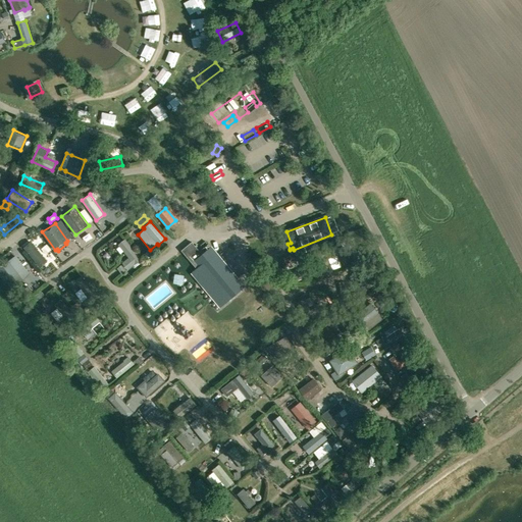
[(142,258),(125,238),(118,244),(128,257),(122,262),(128,269),(142,258)]
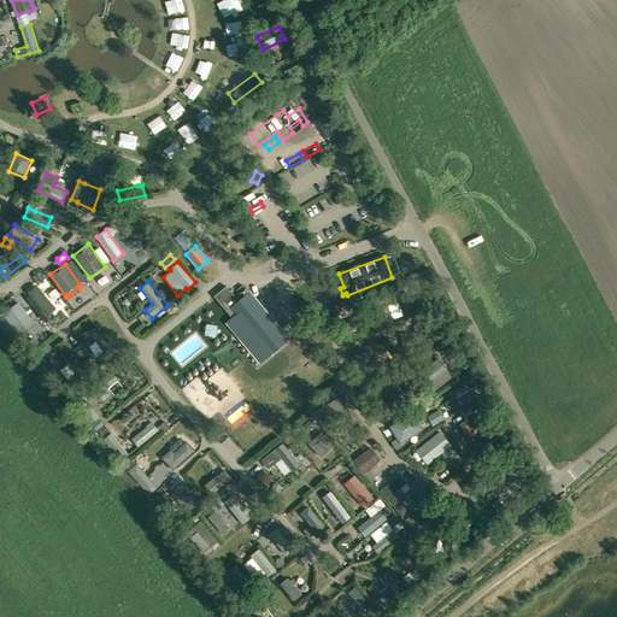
[(56,309),(37,285),(28,292),(47,316),(56,309)]
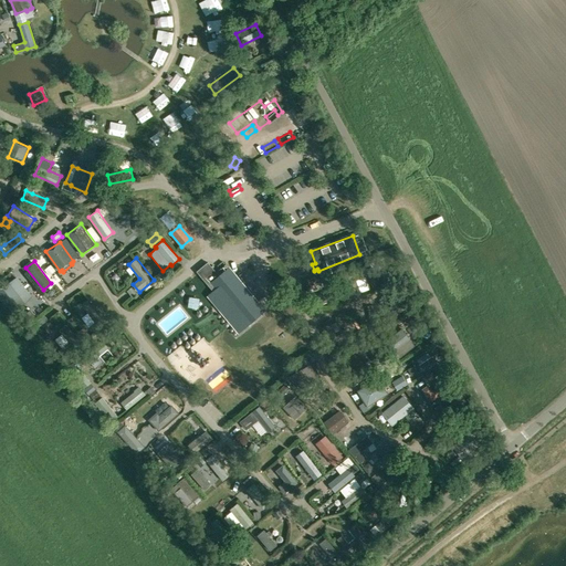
[(199,270),(197,272),(199,274),(203,280),(213,292),(207,297),(215,306),(221,313),(230,305),(240,317),(248,311),(249,312),(251,310),(250,308),(257,303),(243,286),(229,270),(224,264),(216,272),(208,262),(199,270)]
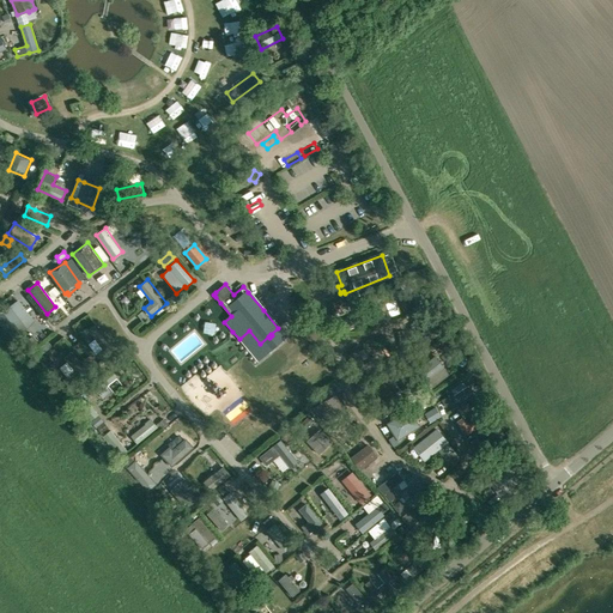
[(396,287),(371,297),(382,326),(392,322),(384,303),(400,298),(396,287)]
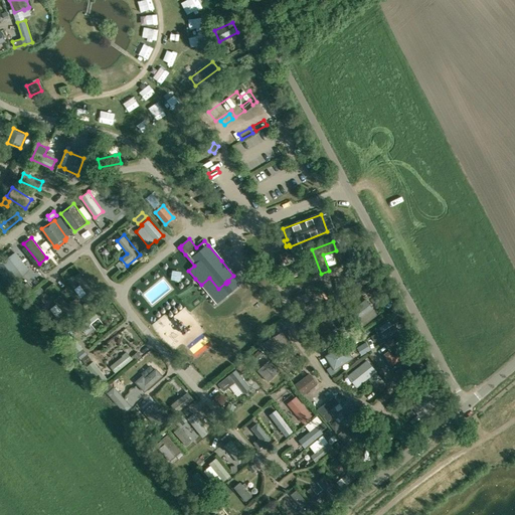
[(15,251),(3,262),(16,280),(28,271),(15,251)]
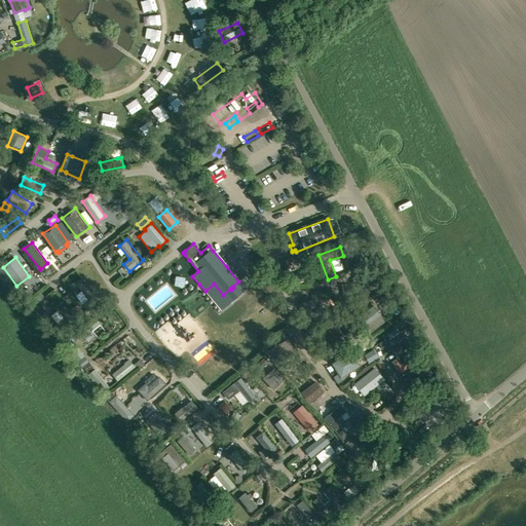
[(312,268),(303,272),(306,280),(315,276),(312,268)]
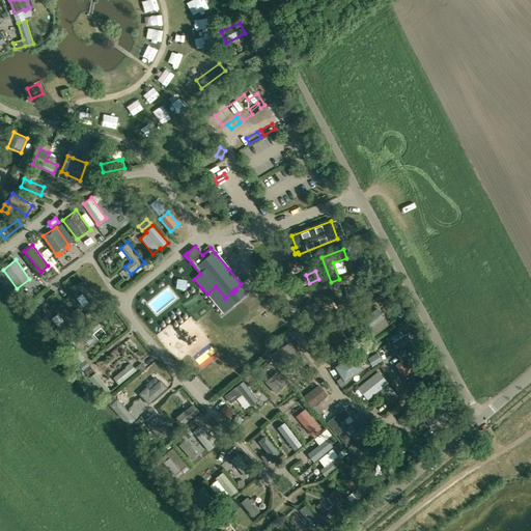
[(100,303),(82,280),(76,285),(88,303),(85,305),(89,311),(100,303)]
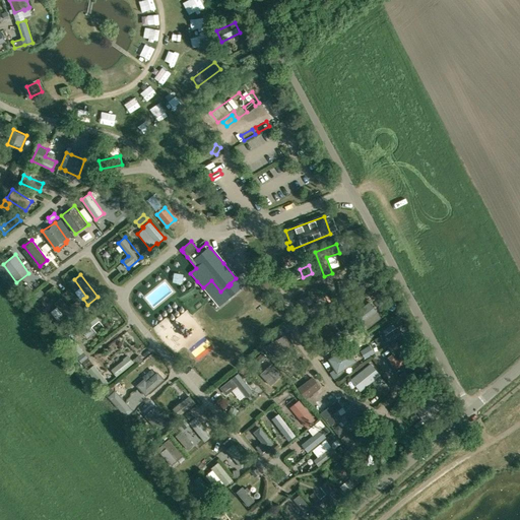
[(27,285),(22,289),(26,295),(31,290),(27,285)]
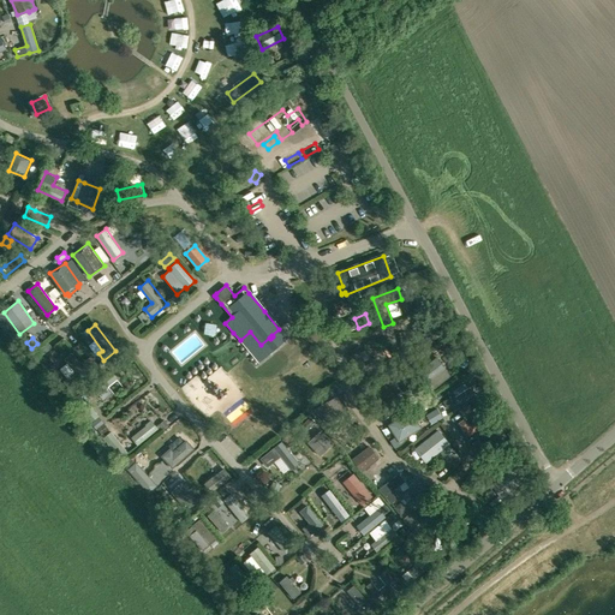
[(90,374),(72,352),(64,359),(76,372),(64,382),(71,390),(90,374)]
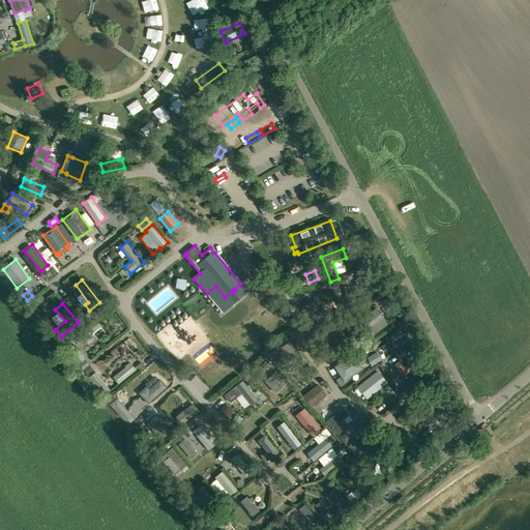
[(386,319),(376,307),(360,321),(370,331),(386,319)]
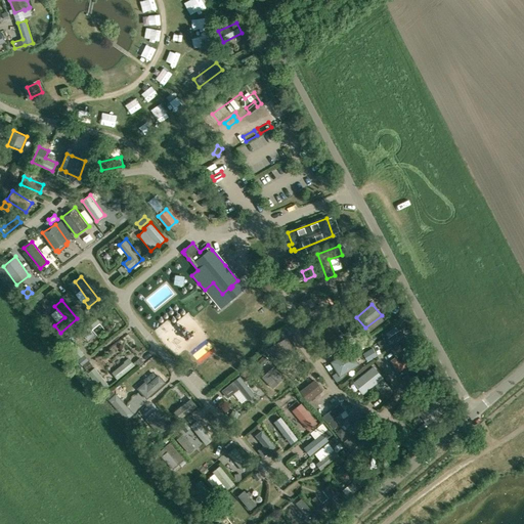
[(95,315),(77,330),(82,337),(92,329),(99,322),(100,322),(95,315)]
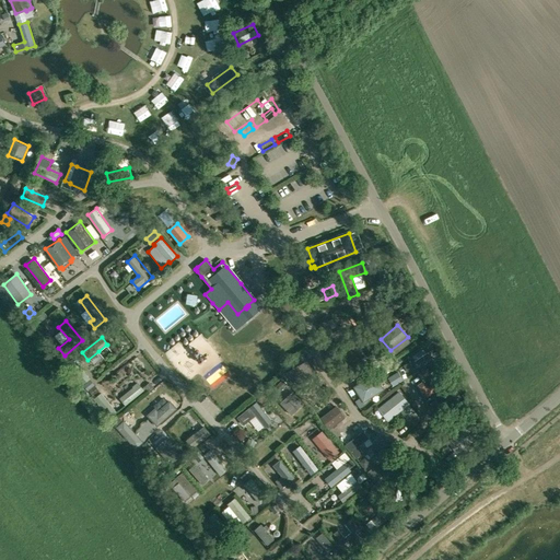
[(380,353),(366,338),(360,342),(373,359),(380,353)]
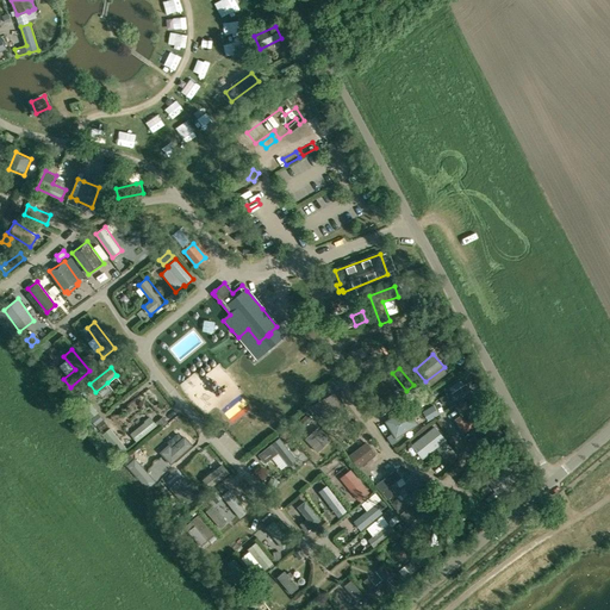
[(417,385),(424,393),(430,388),(423,380),(417,385)]
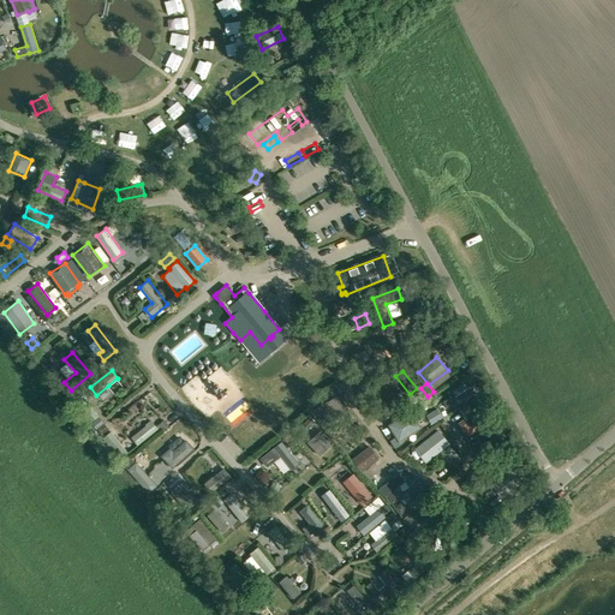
[(469,388),(465,383),(453,390),(457,395),(453,398),(459,406),(479,393),(475,384),(469,388)]
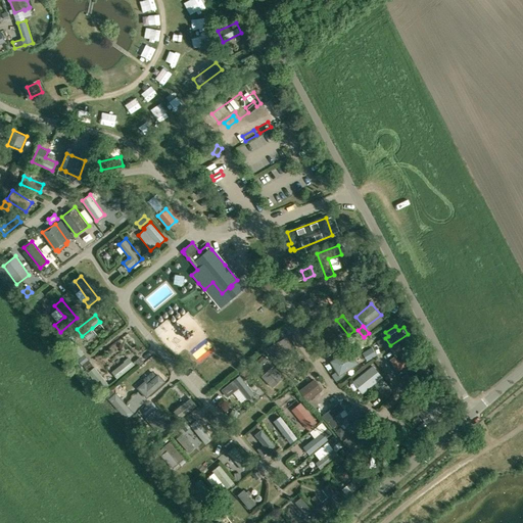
[(76,359),(83,353),(68,336),(62,341),(76,359)]
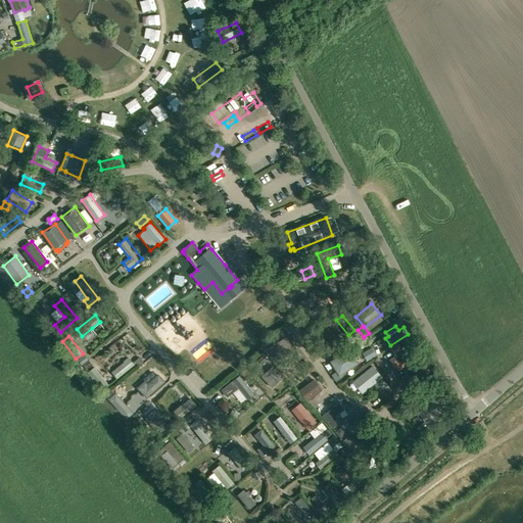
[(278,341),(267,348),(271,354),(273,353),(278,361),(294,350),(290,343),(282,348),(278,341)]
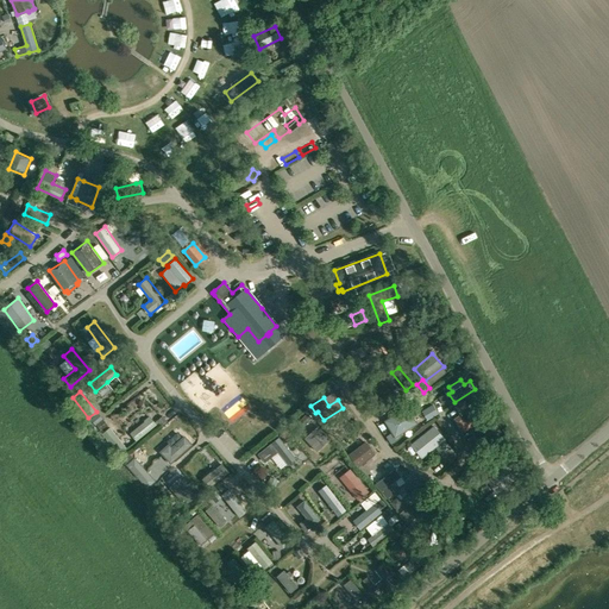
[(458,413),(469,407),(464,400),(454,407),(458,413)]
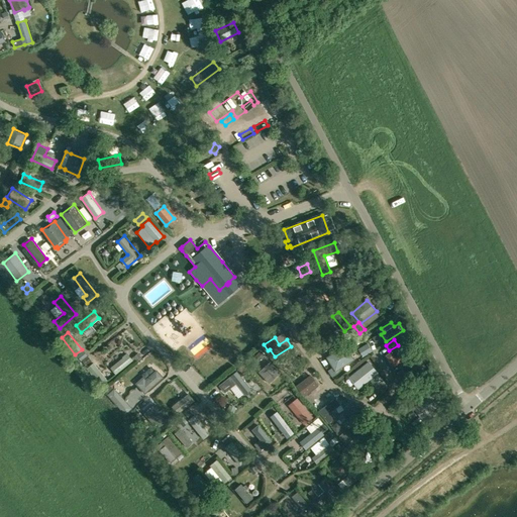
[(364,356),(373,351),(368,343),(358,348),(364,356)]
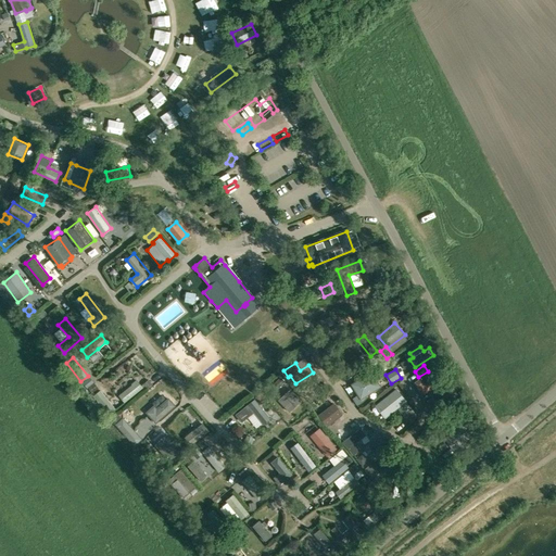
[(381,388),(371,371),(351,383),(361,401),(381,388)]
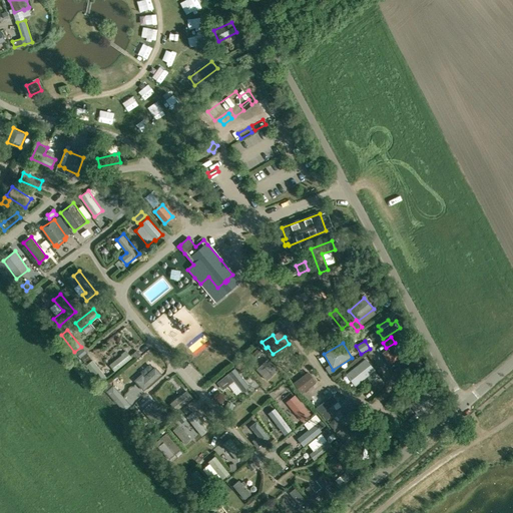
[(390,366),(407,355),(402,347),(392,354),(388,349),(382,353),(390,366)]
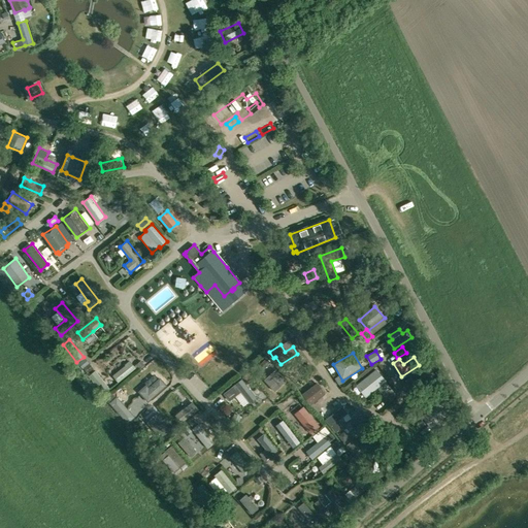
[(263,369),(270,362),(266,358),(259,365),(263,369)]
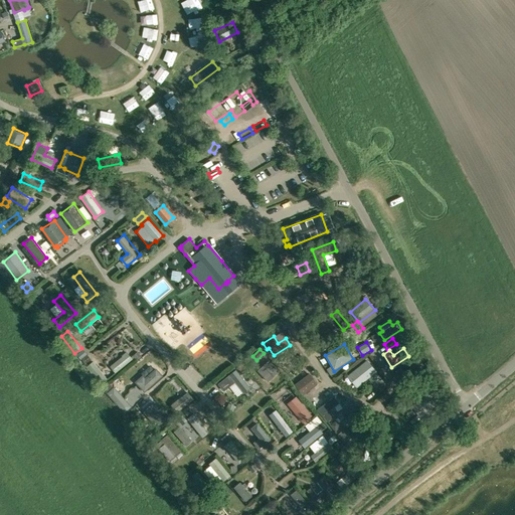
[(116,373),(133,359),(127,351),(122,355),(122,356),(110,366),(116,373)]
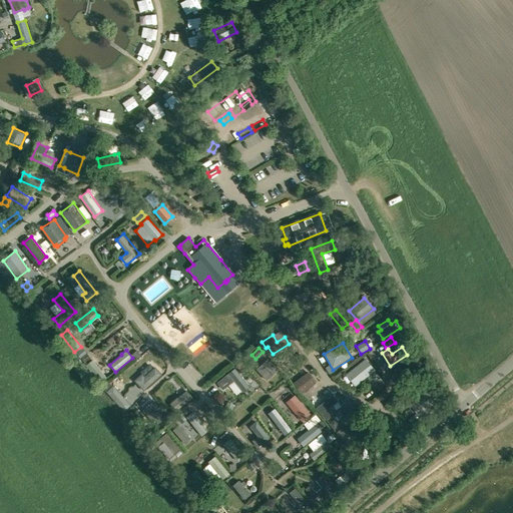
[(91,358),(87,353),(81,358),(85,363),(91,358)]
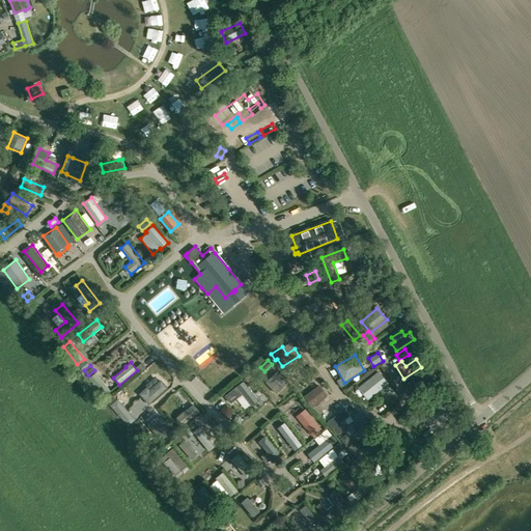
[(368,400),(389,383),(379,370),(358,387),(368,400)]
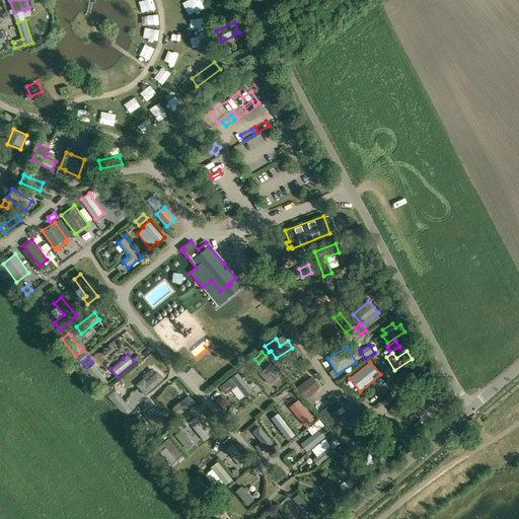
[(107,382),(93,364),(86,369),(101,388),(107,382)]
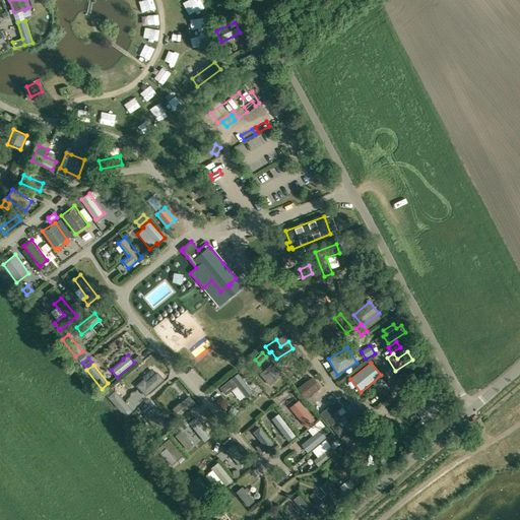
[(271,365),(261,374),(270,385),(280,376),(271,365)]
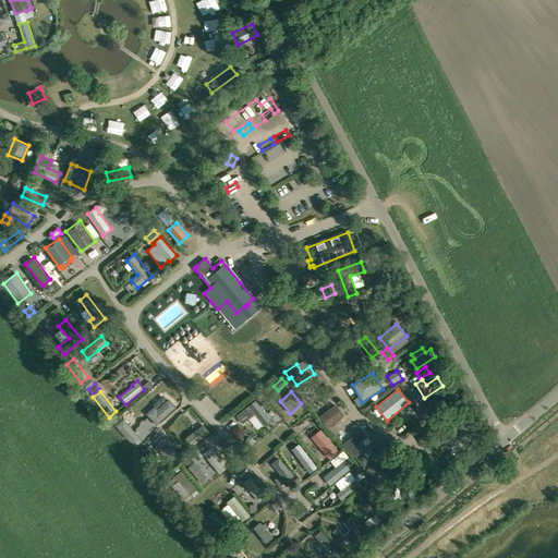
[(176,408),(169,400),(157,411),(155,408),(147,414),(156,424),(176,408)]
